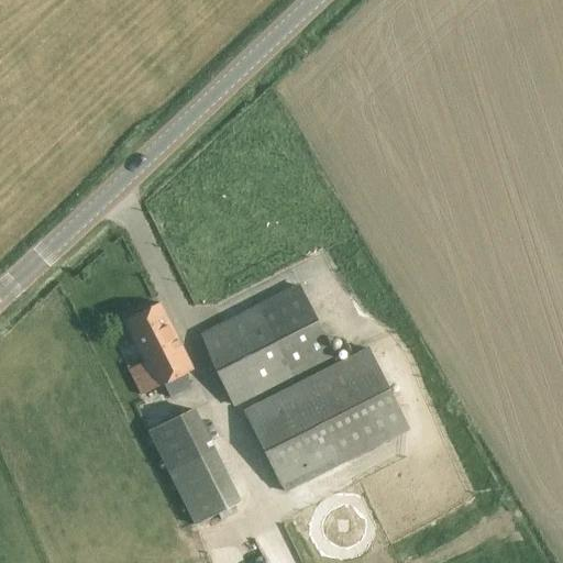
[(334,356),(297,284),(200,334),(234,408),(334,356)]
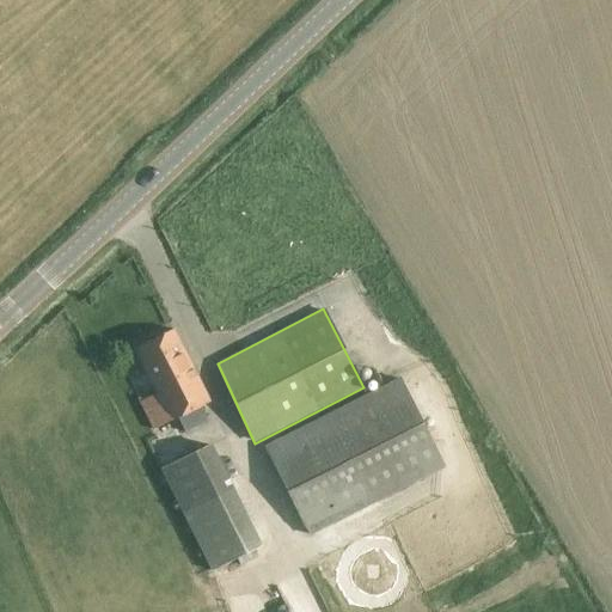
[(208,403),(172,330),(134,349),(146,373),(129,383),(140,403),(153,429),(176,418),(183,433),(207,420),(201,407),(208,403)]
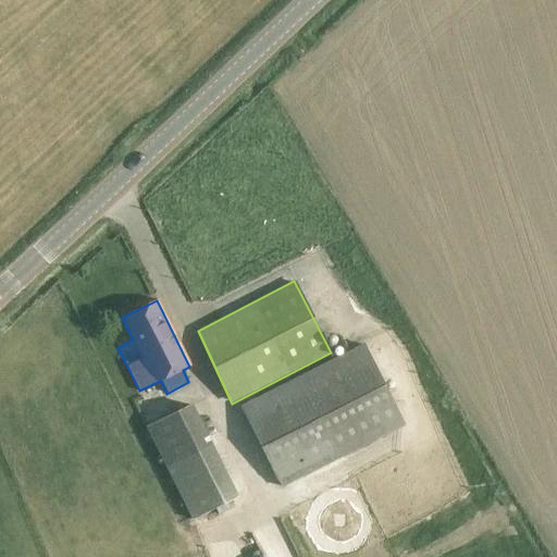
[(401,428),(360,346),(240,407),(282,487),(401,428)]
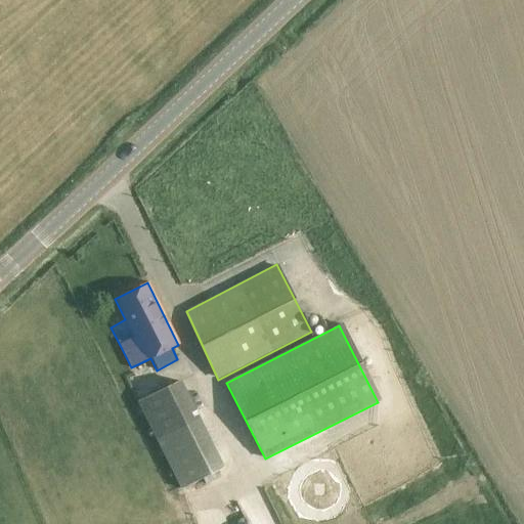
[(226,466),(184,377),(139,398),(180,486),(226,466)]
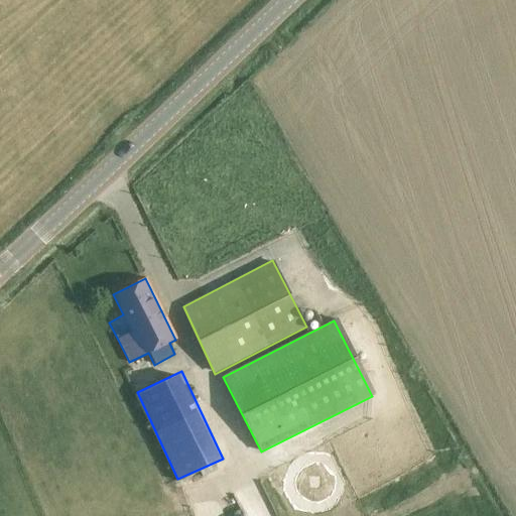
[(289,496),(297,515),(298,515),(318,508),(310,488),(289,496)]
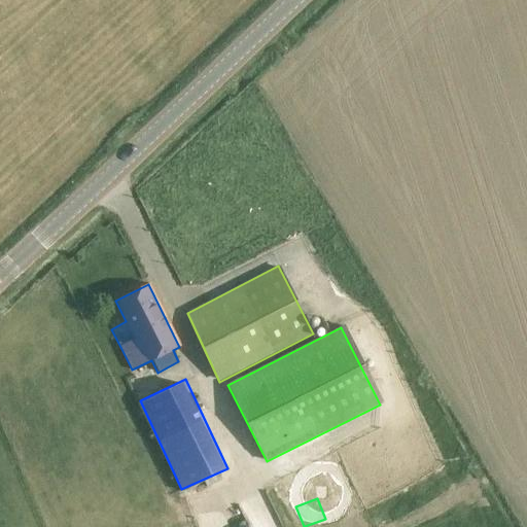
All buildings are outlined.
